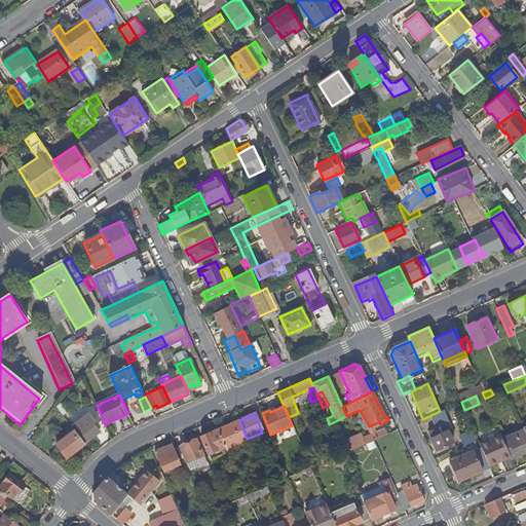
[(76,431),(84,442),(99,431),(94,424),(96,422),(90,416),(74,428),(76,431)]
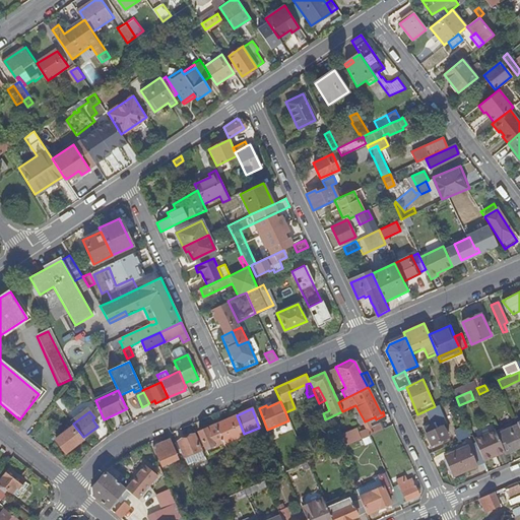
[(223,443),(244,434),(237,415),(215,425),(222,442),(223,443)]
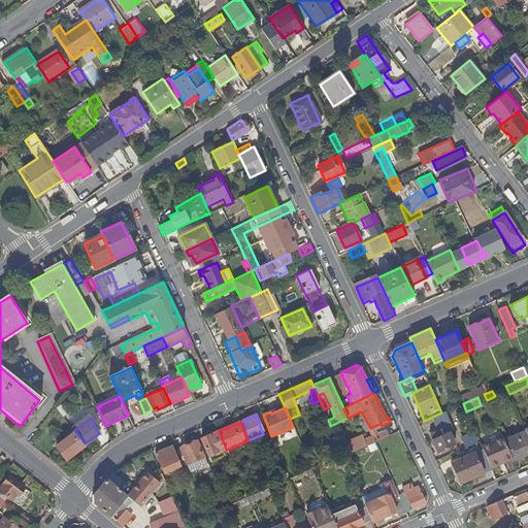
[(440,429),(430,434),(438,453),(455,444),(450,431),(442,434),(440,429)]
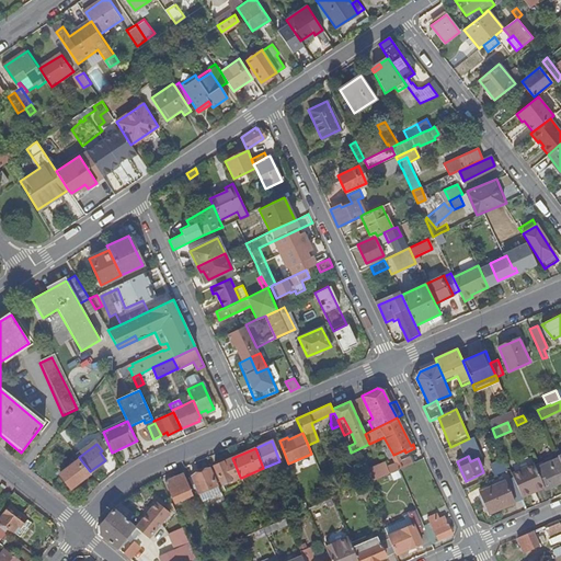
[(361,473),(365,484),(387,474),(399,469),(412,464),(410,457),(387,468),(384,462),(361,473)]
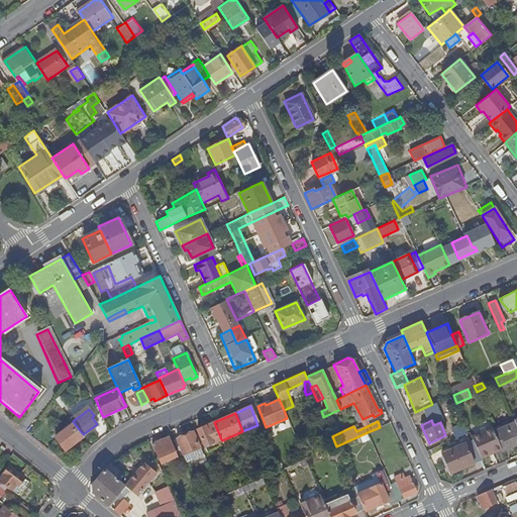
[(452,430),(456,437),(468,432),(462,421),(455,424),(452,430)]
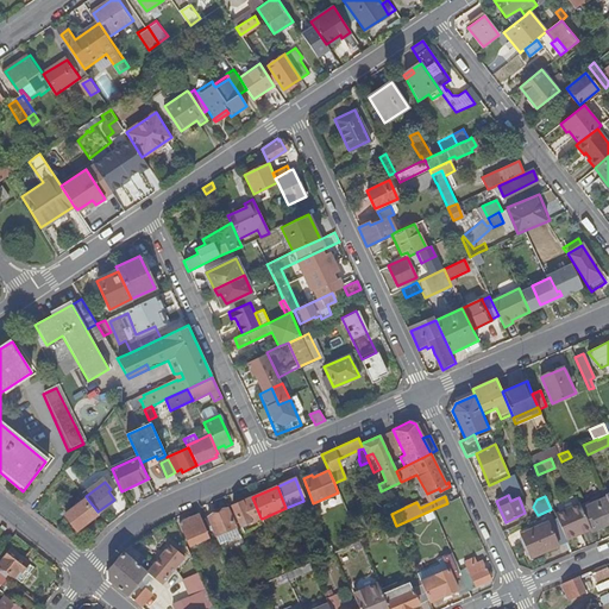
[(250,522),(261,518),(252,497),(232,506),(243,532),(252,528),(250,522)]
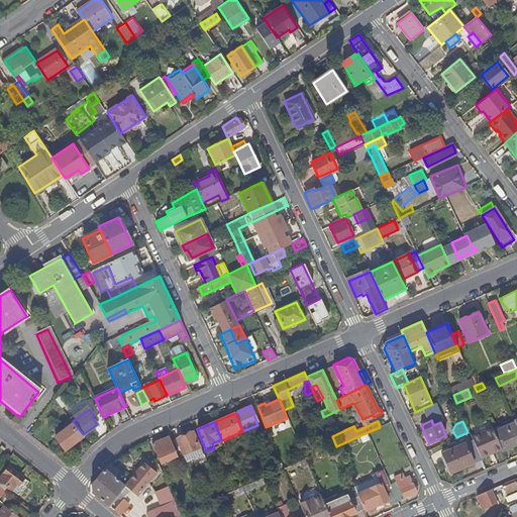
[(516,444),(516,428),(514,422),(494,431),(496,437),(498,440),(502,439),(507,449),(516,444)]
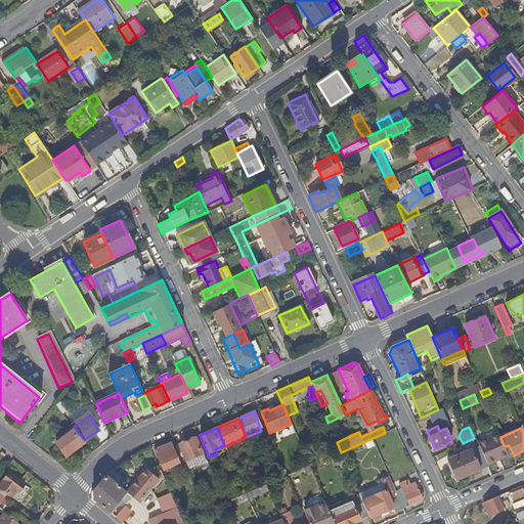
[(84,440),(76,430),(62,439),(73,452),(86,443),(84,440)]
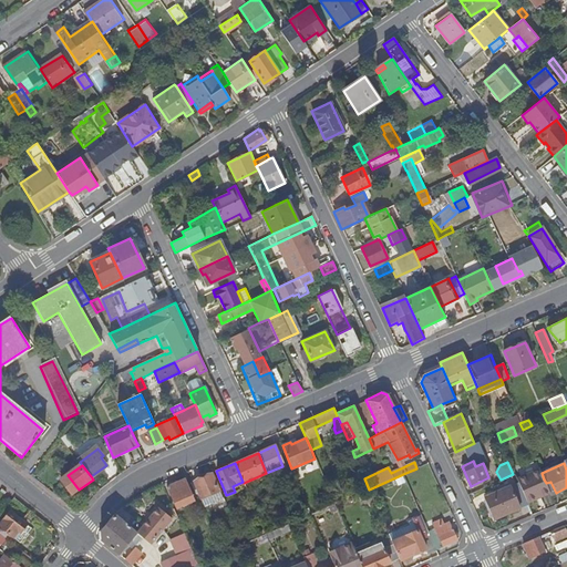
[(535,495),(548,488),(546,483),(544,480),(542,473),(539,468),(516,478),(518,483),(526,503),(536,497),(535,495)]
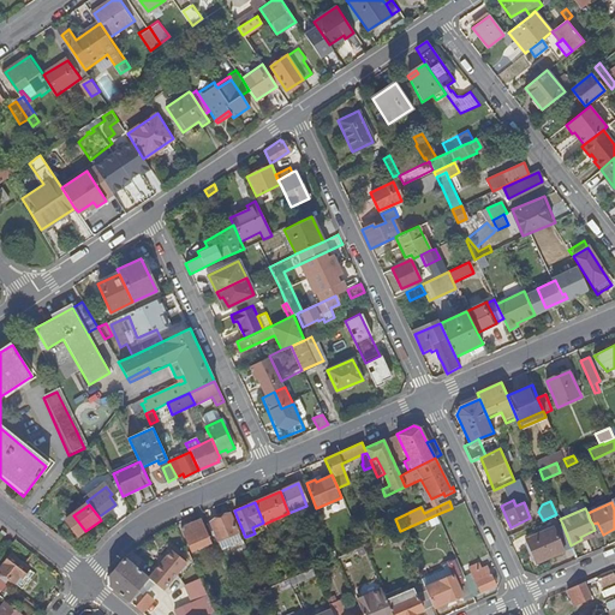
[(221,550),(242,542),(230,513),(209,521),(221,550)]
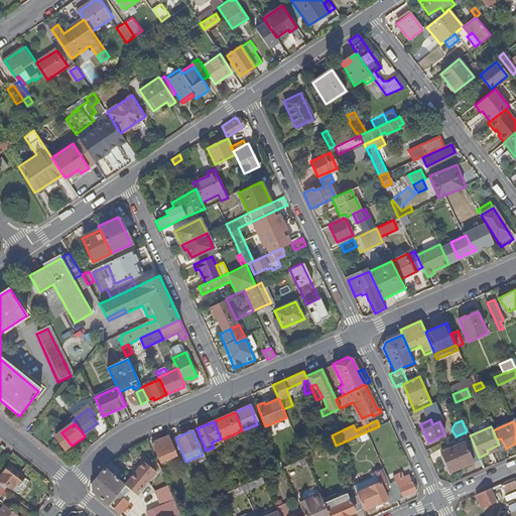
[(160,462),(176,455),(169,435),(152,442),(160,462)]
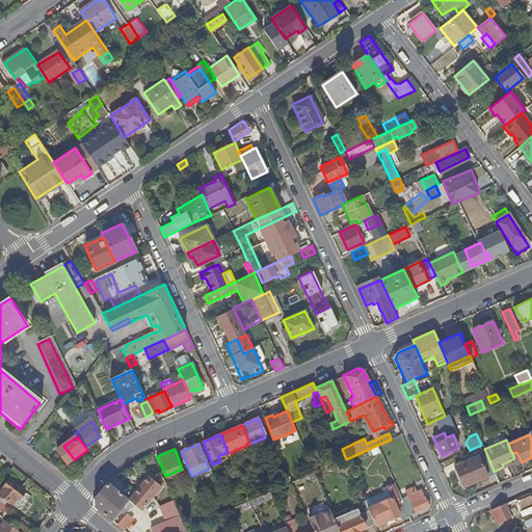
[(494,472),(486,453),(454,467),(463,487),(495,473),(494,472)]
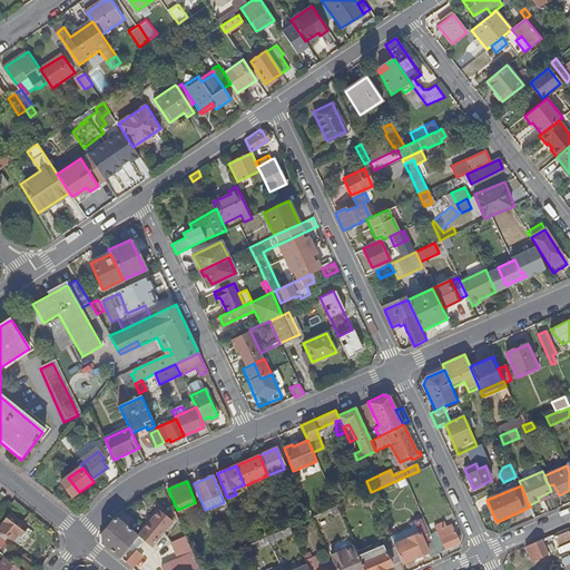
[(335,487),(328,489),(336,507),(345,502),(344,500),(341,501),(335,487)]
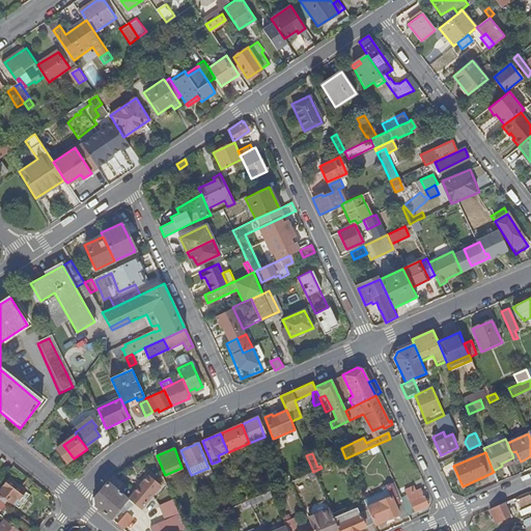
[(311,472),(306,475),(308,480),(315,477),(313,472),(311,472)]
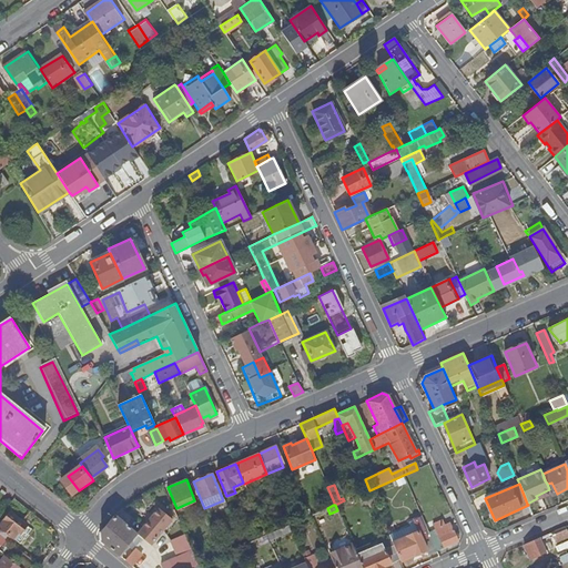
[(101,540),(119,556),(130,541),(135,545),(141,538),(151,545),(163,530),(172,520),(159,508),(143,527),(138,534),(114,515),(100,534),(101,540)]
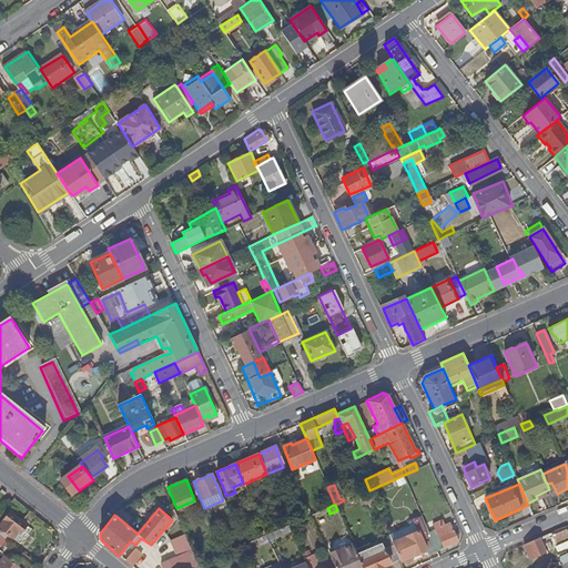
[(279,508),(270,511),(275,523),(283,519),(279,508)]
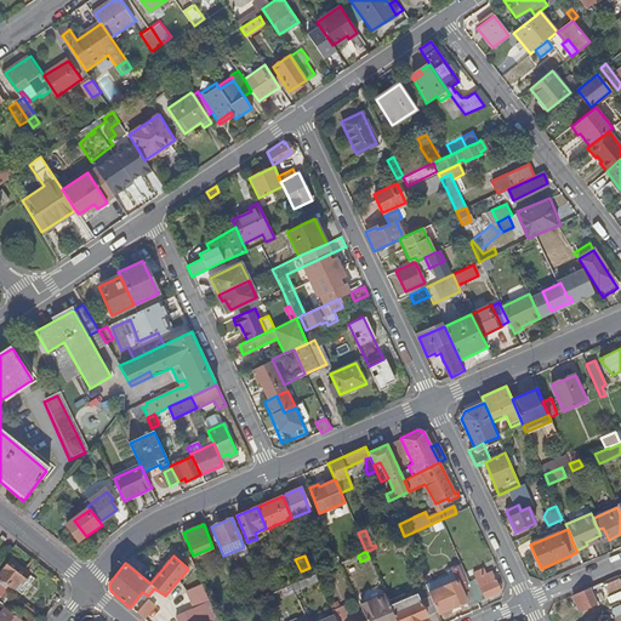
[(0,597),(10,585),(17,591),(29,575),(11,562),(0,575),(0,597)]
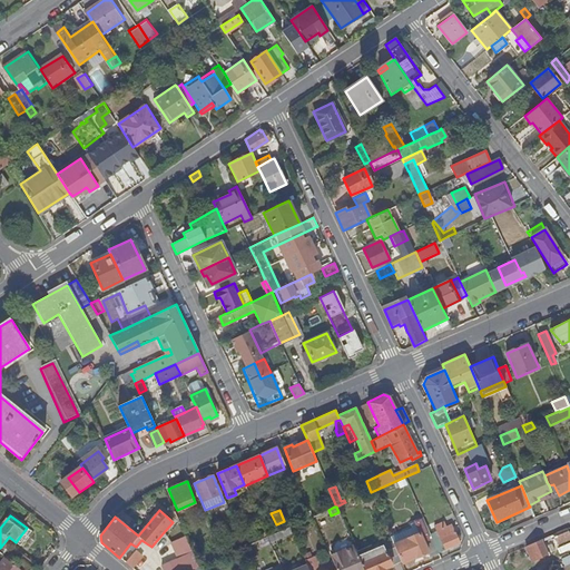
[(430,557),(438,553),(438,552),(432,539),(431,538),(429,539),(420,521),(414,523),(419,534),(393,546),(394,546),(394,547),(396,552),(401,561),(401,563),(414,558),(414,559),(428,552),(430,557)]
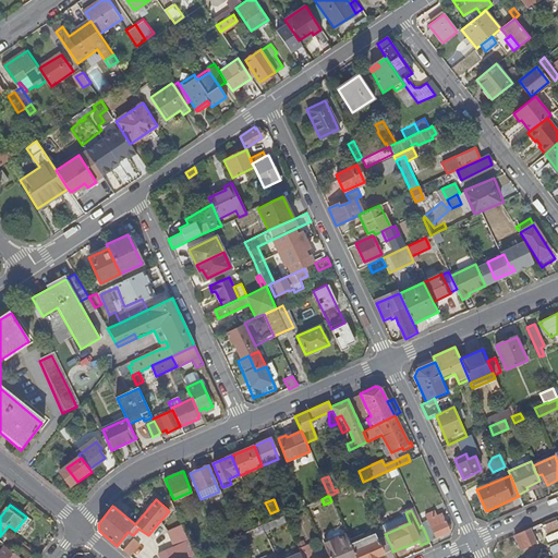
[(428,525),(423,528),(428,541),(449,531),(441,513),(436,516),(434,511),(424,516),(428,525)]
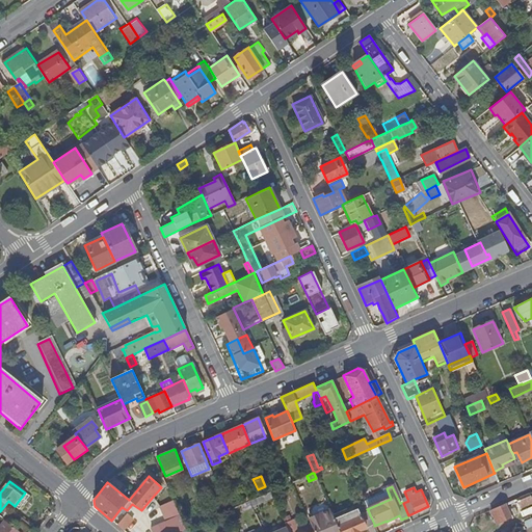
[(531,499),(529,493),(490,509),(497,522),(513,514),(511,510),(520,507),(519,505),(531,500),(531,499)]
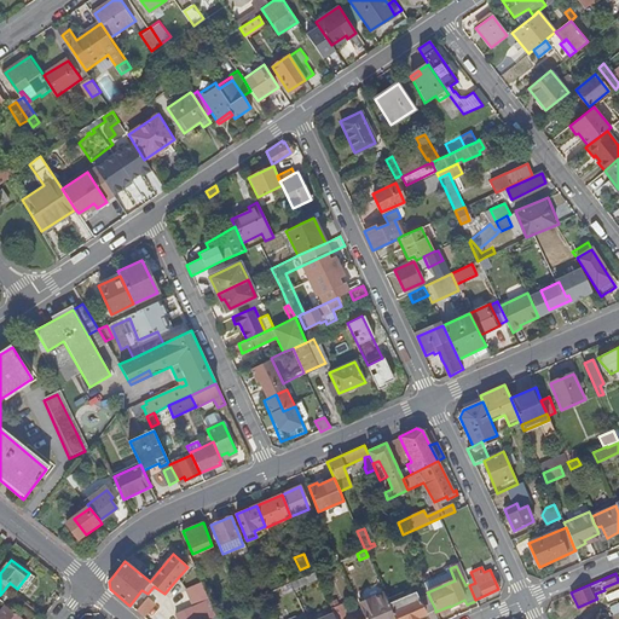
[(276,579),(278,588),(290,583),(287,574),(276,579)]
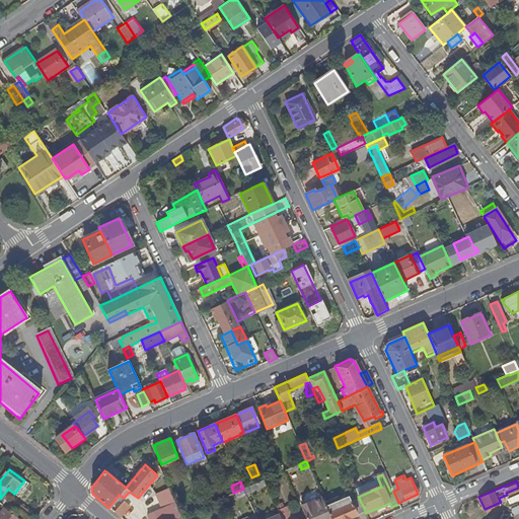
[(147,515),(149,518),(172,518),(180,516),(168,489),(156,495),(161,509),(147,515)]
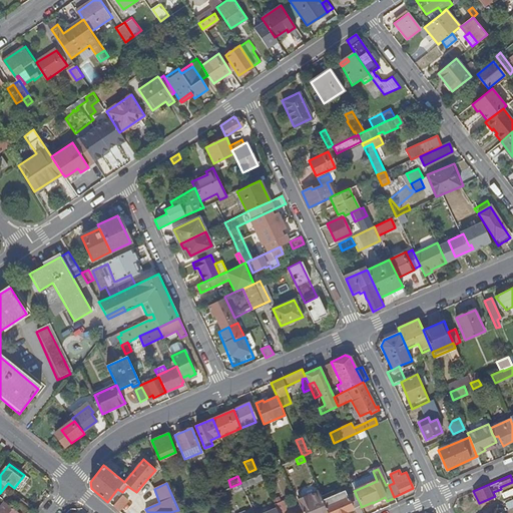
[(245,495),(240,483),(230,487),(222,491),(227,503),(232,501),(235,508),(244,504),(241,497),(245,495)]
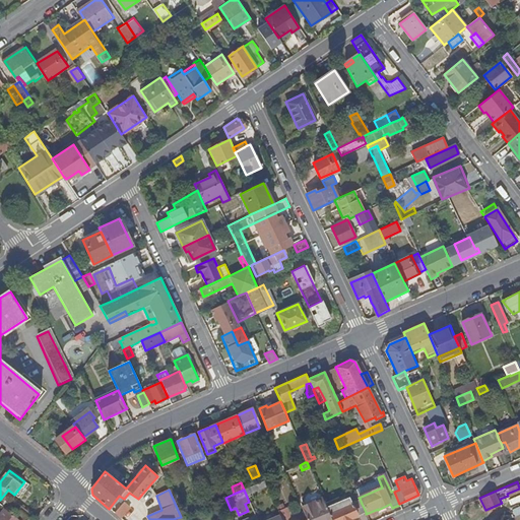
[(331,519),(327,509),(322,498),(312,503),(313,505),(302,510),(306,519),(331,519)]
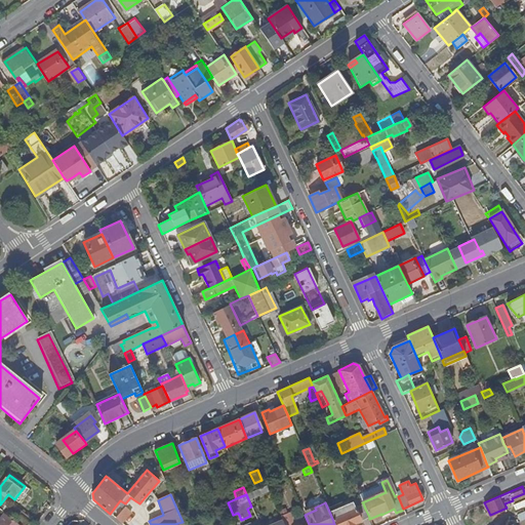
[(350,524),(369,517),(365,509),(363,503),(356,507),(355,505),(354,506),(353,505),(330,514),(334,524),(350,524)]
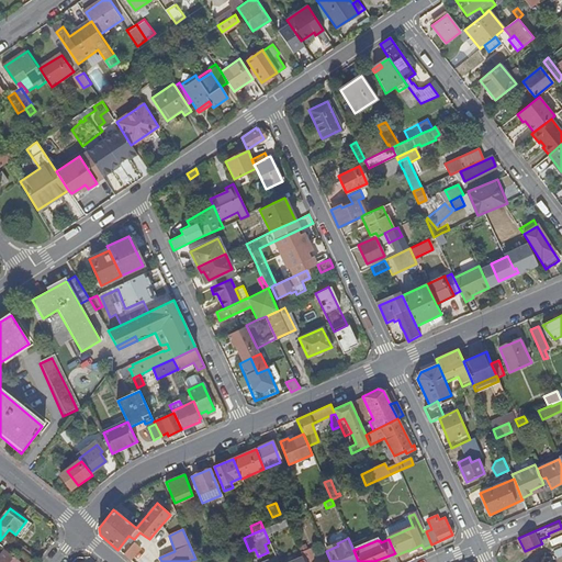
[(133,543),(124,554),(130,559),(138,548),(133,543)]
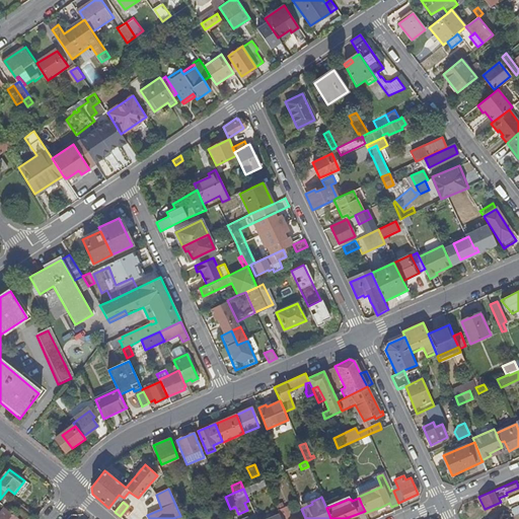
[(19,518),(14,515),(5,508),(0,515),(0,518),(19,518)]
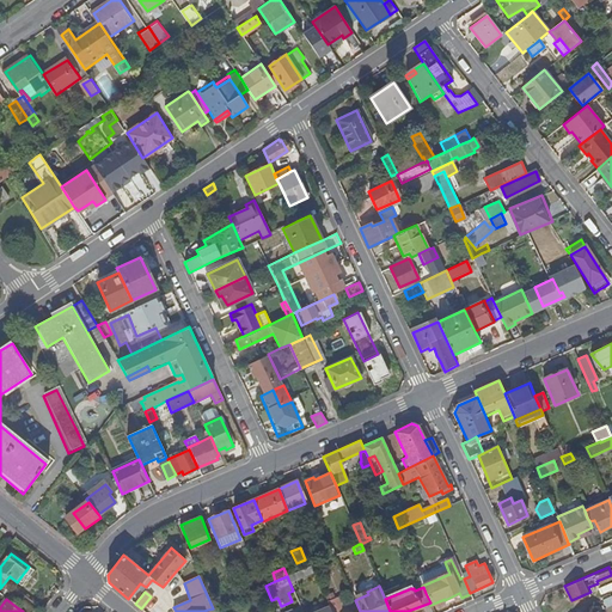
[(329,606),(330,611),(341,611),(343,611),(338,599),(328,603),(329,606)]
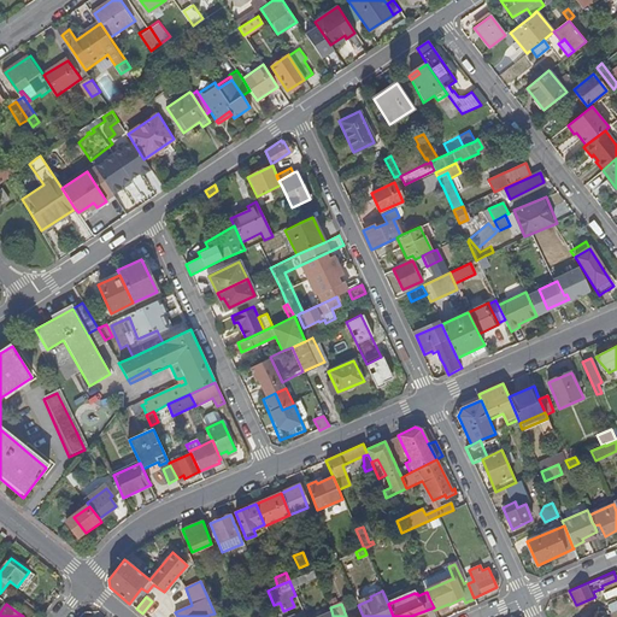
[(23,605),(17,612),(23,616),(34,616),(36,616),(23,605)]
